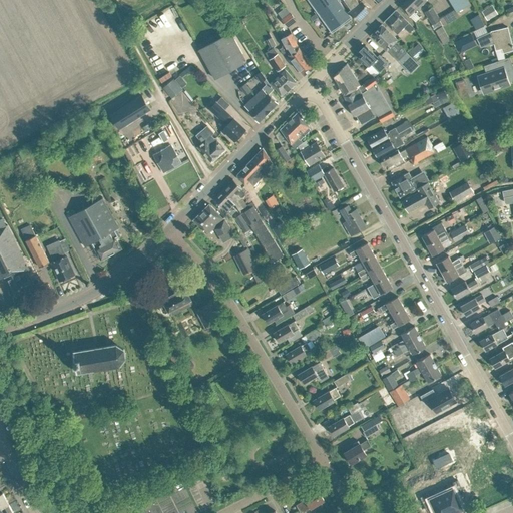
[(352,18),(338,0),(309,0),(331,31),(350,17),(351,18),(352,18)]
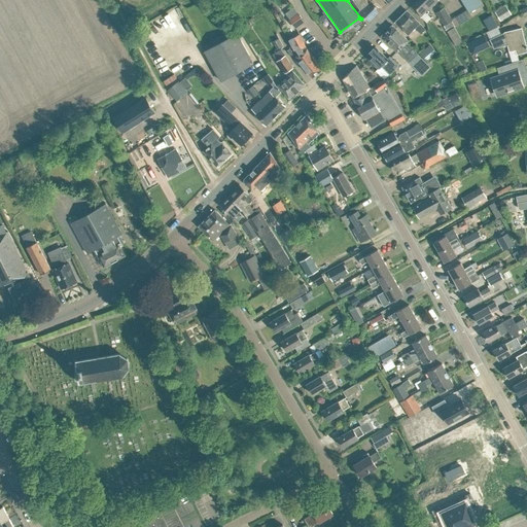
[(351,0),(359,10),(358,11),(369,22),(381,9),(372,1),(371,0),(349,0),(350,0),(351,0)]
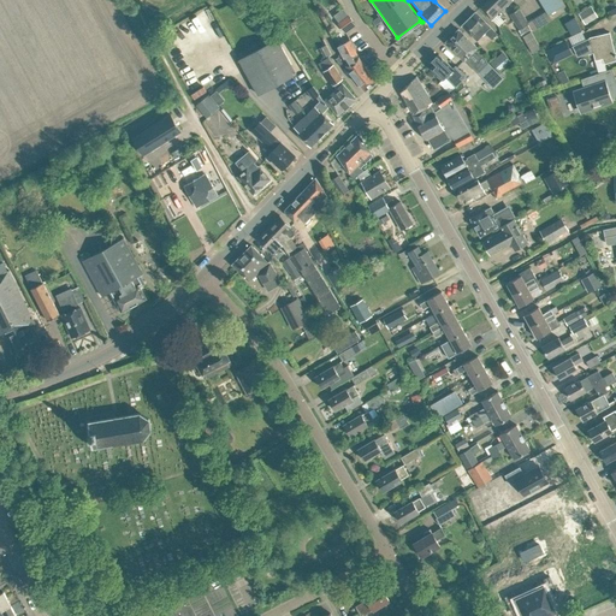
[(501,17),(504,13),(502,11),(513,0),(511,0),(486,0),(480,7),(491,21),(497,15),(501,17)]
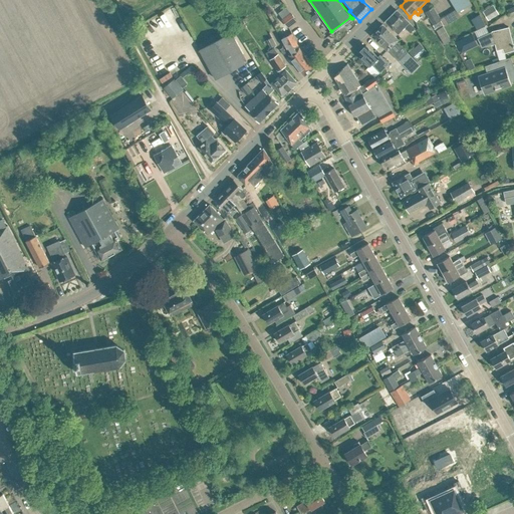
[(467,6),(470,4),(467,0),(449,0),(457,12),(468,6),(467,6)]
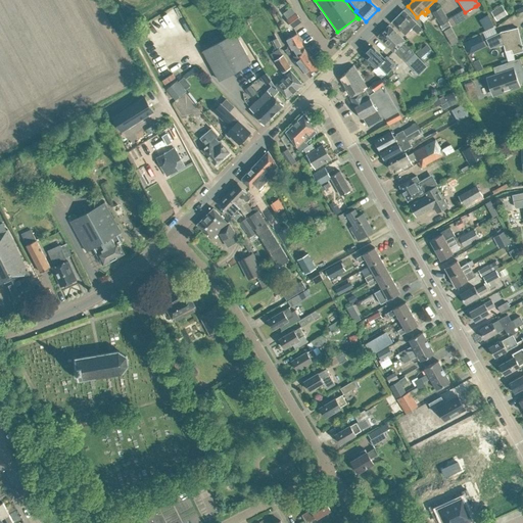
[(497,19),(508,13),(503,4),(491,10),(497,19)]
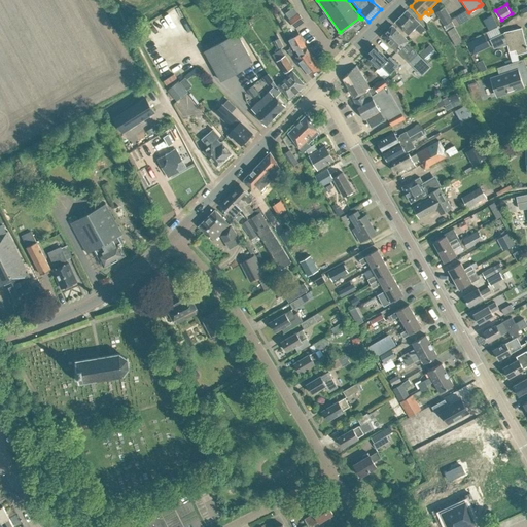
[(294,28),(304,21),(294,7),(285,13),(289,19),(288,20),(294,28)]
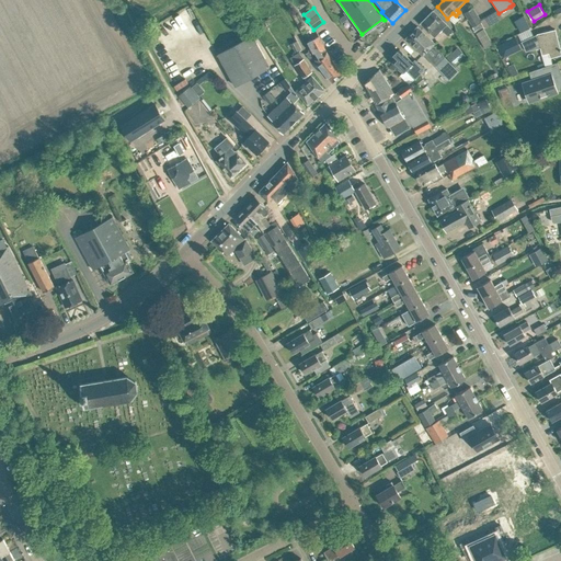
[(472,27),(482,22),(473,8),(464,13),(472,27)]
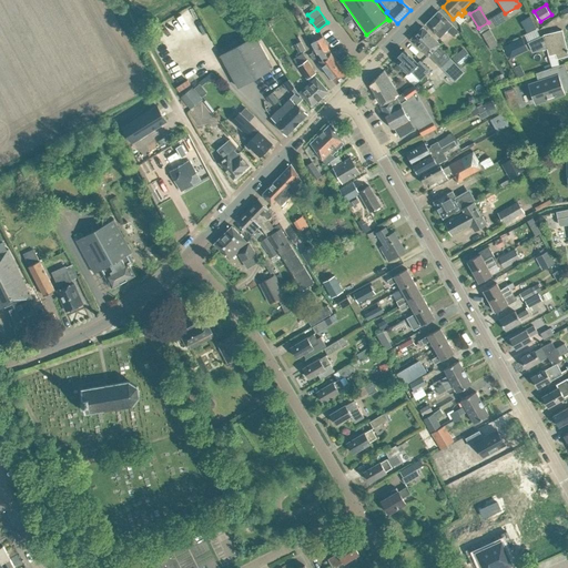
[(458,31),(452,24),(438,11),(426,23),(439,38),(447,30),(454,36),(458,31)]
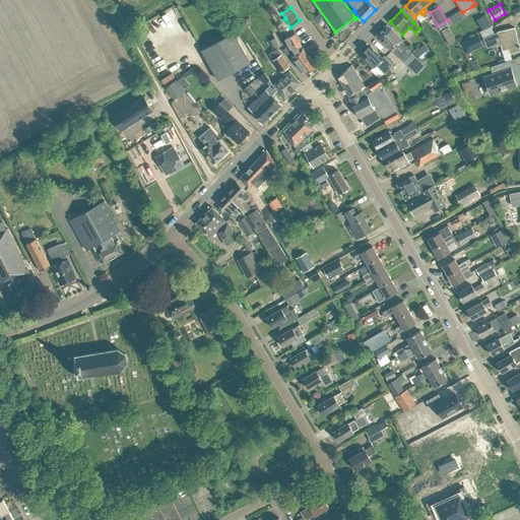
[(321,12),(315,17),(318,20),(324,16),(321,12)]
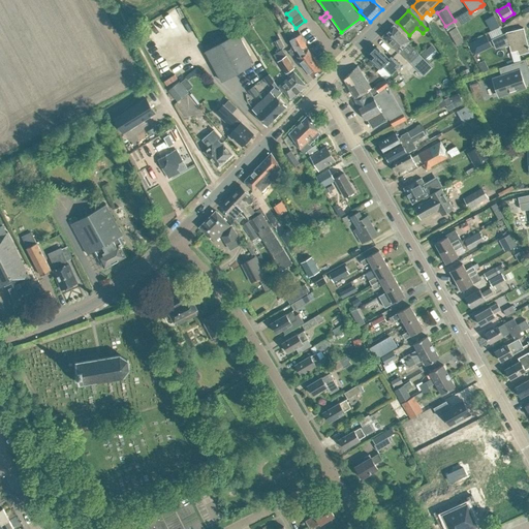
[(490,17),(496,27),(499,25),(494,14),(490,17)]
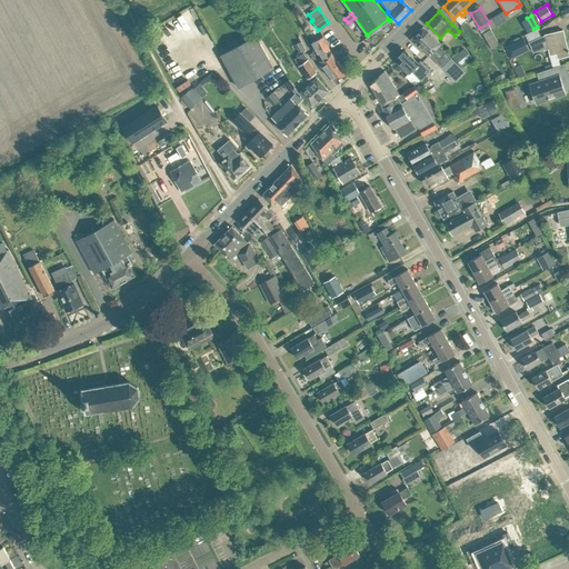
[(263,36),(275,30),(269,20),(259,27),(263,36)]
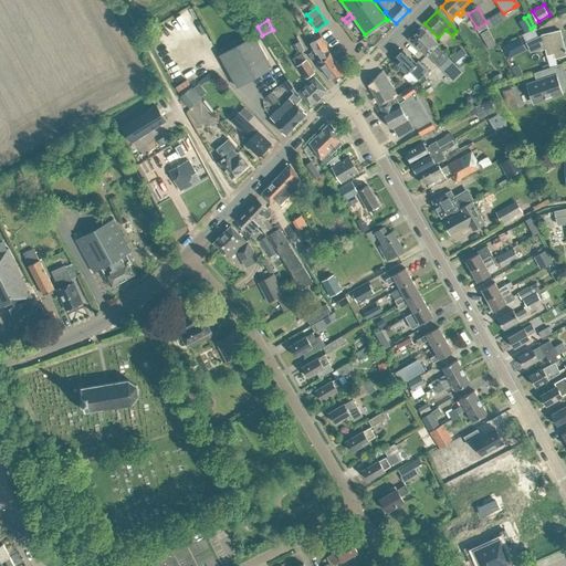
[(456,64),(437,46),(439,44),(421,27),(409,39),(427,56),(430,53),(440,64),(448,73),(456,64)]
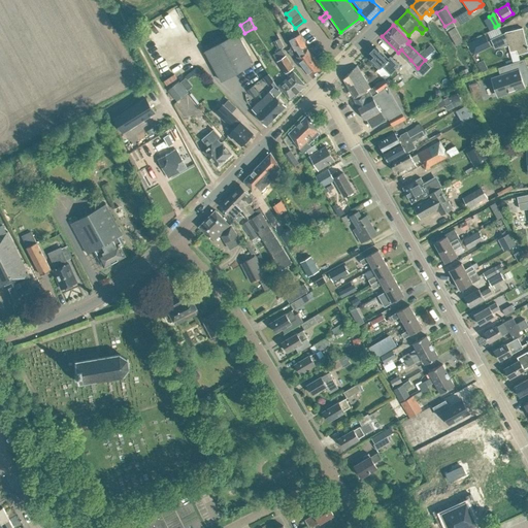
[(451,29),(459,42),(465,39),(458,25),(451,29)]
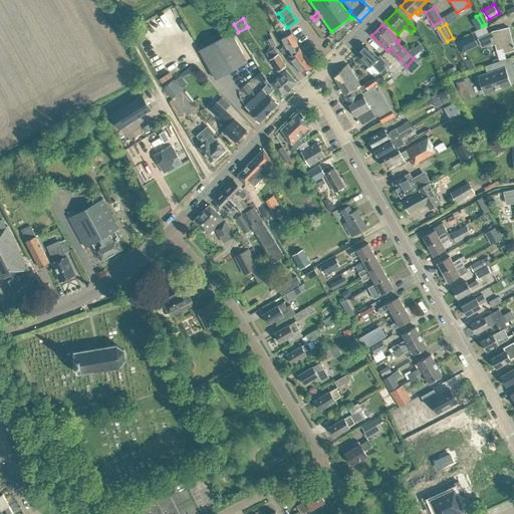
[(489,33),(478,37),(483,46),(495,43),(496,50),(503,48),(504,52),(513,49),(508,27),(492,31),(489,33)]
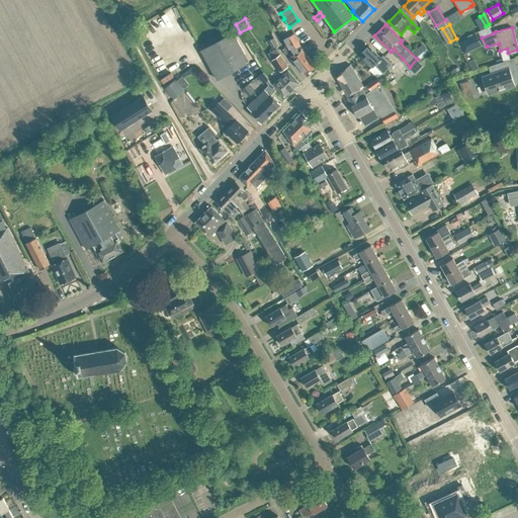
[(218,79),(249,61),(233,32),(201,50),(218,79)]
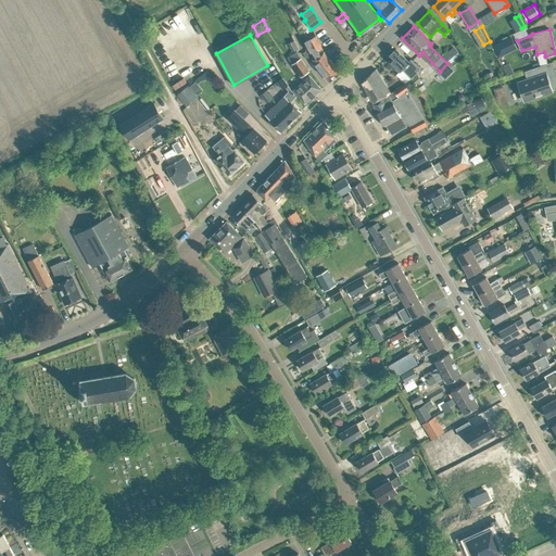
[(329,81),(339,73),(327,58),(316,36),(306,41),(314,58),(313,58),(317,64),(316,65),(317,67),(329,81)]
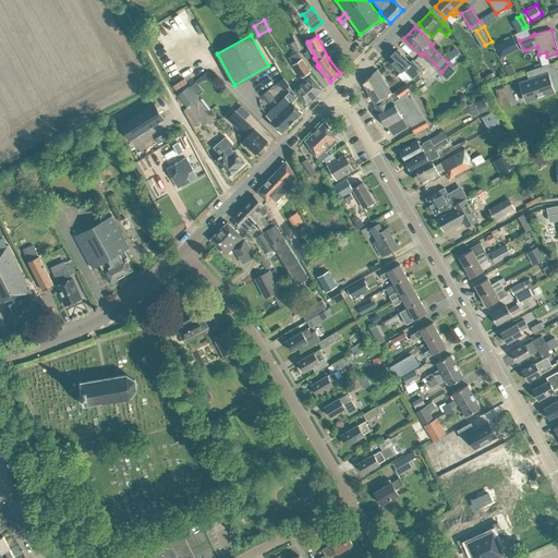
[(512,36),(495,44),(497,46),(501,56),(518,48),(512,36)]
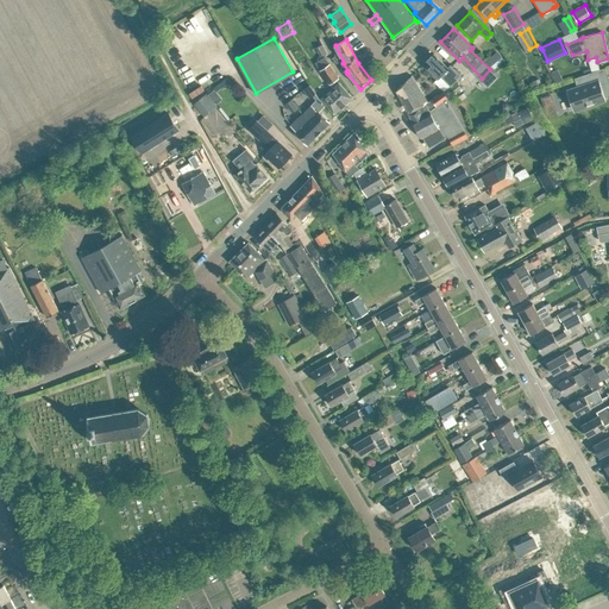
[(322,44),(316,48),(321,57),(327,54),(322,44)]
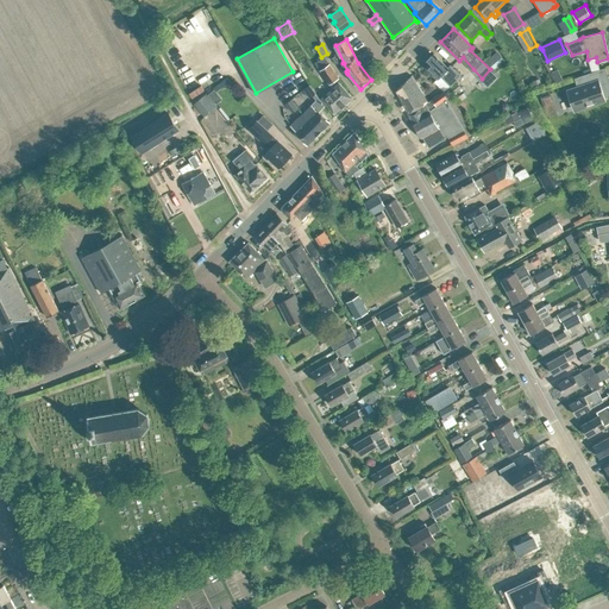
[(497,51),(485,62),(494,71),(506,62),(497,51)]
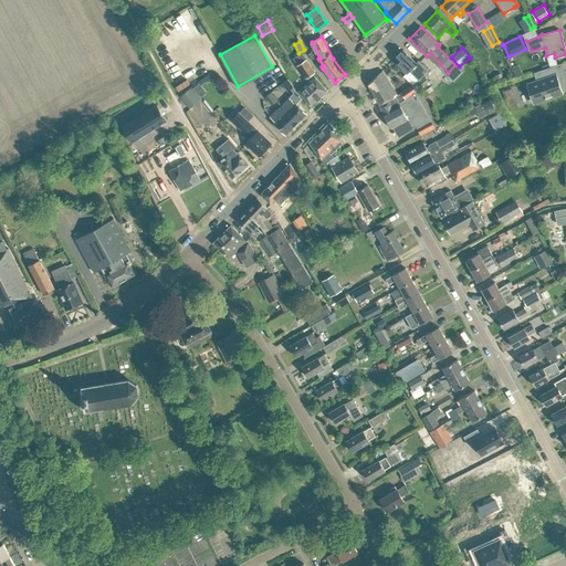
[(399,60),(396,63),(406,73),(409,71),(419,81),(425,76),(429,71),(419,60),(416,63),(402,50),(396,56),(399,60)]
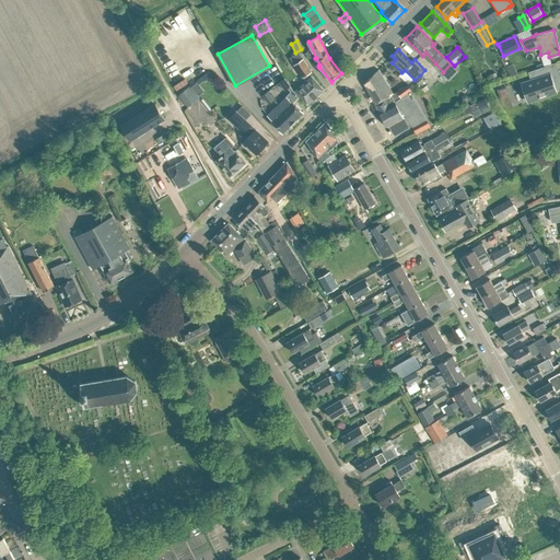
[(324,90),(312,76),(310,73),(312,72),(298,51),(289,57),(302,79),(303,78),(306,81),(295,91),(307,104),(324,90)]
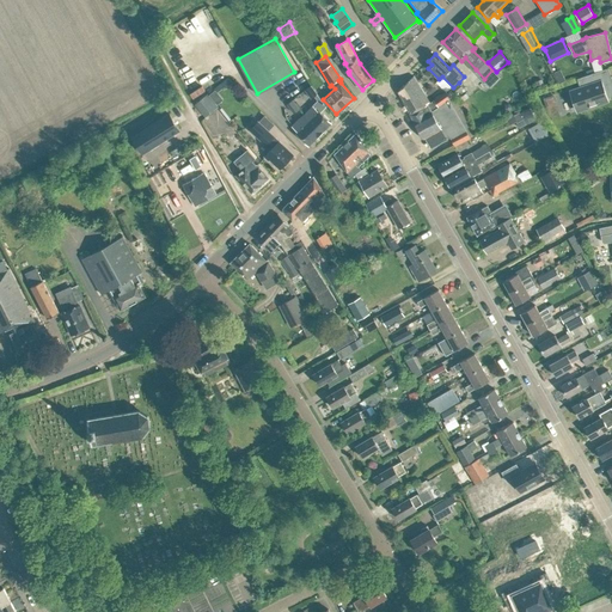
[(611,96),(611,80),(607,68),(576,79),(579,86),(569,90),(576,112),(609,102),(607,98),(611,96)]
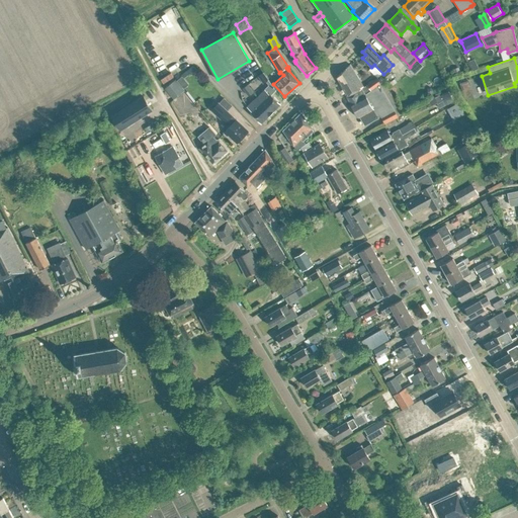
[(257,61),(250,69),(257,76),(265,68),(257,61)]
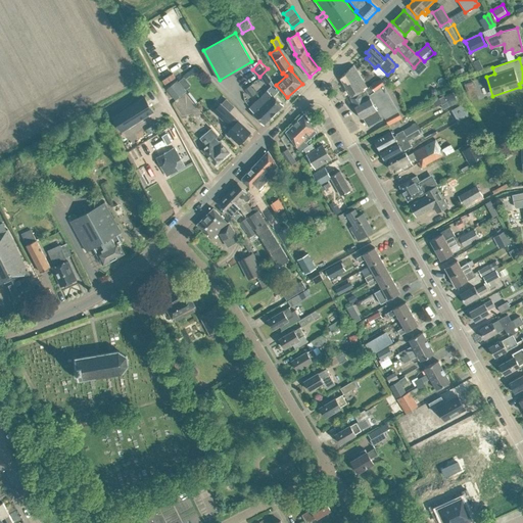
[(353,64),(339,79),(350,97),(348,97),(361,119),(363,117),(367,127),(383,116),(385,121),(401,111),(383,81),(373,88),(370,82),(366,85),(353,64)]
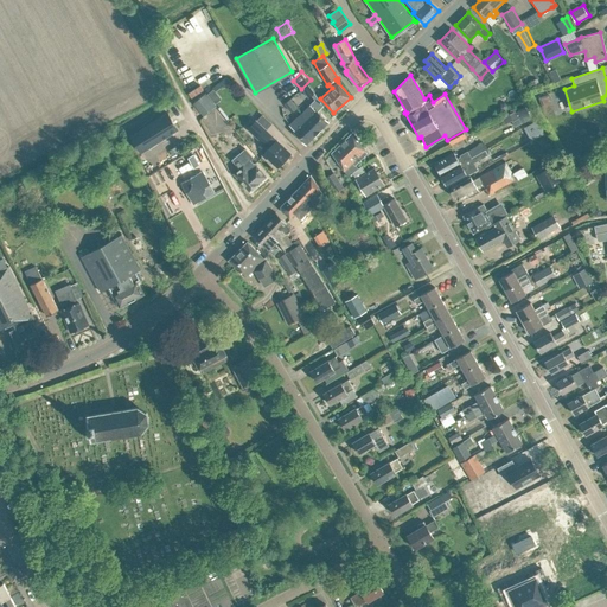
[(216,90),(229,81),(227,77),(212,88),(216,90)]
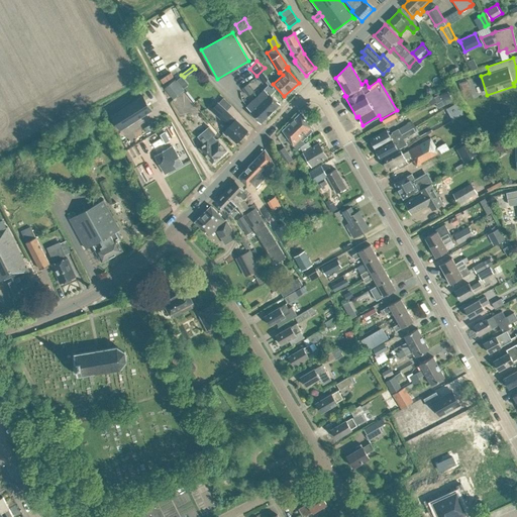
[(383,74),(381,75),(385,80),(392,75),(388,70),(383,74)]
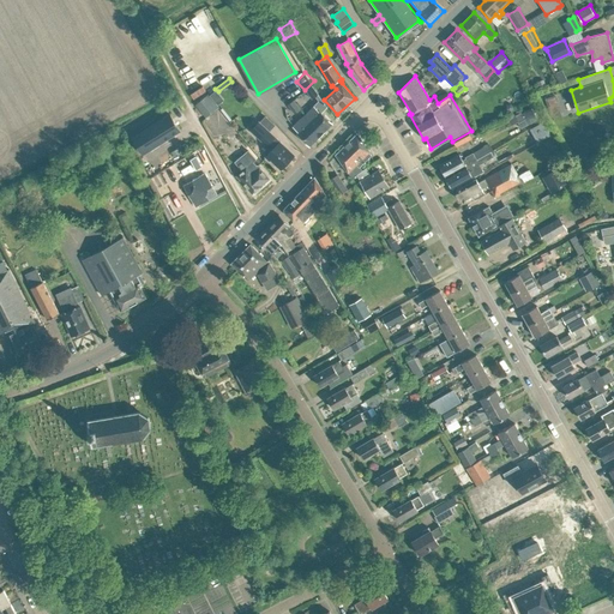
[(312,86),(306,90),(312,98),(314,97),(318,101),(315,102),(315,103),(304,116),(320,133),(331,124),(320,113),(327,107),(312,86)]
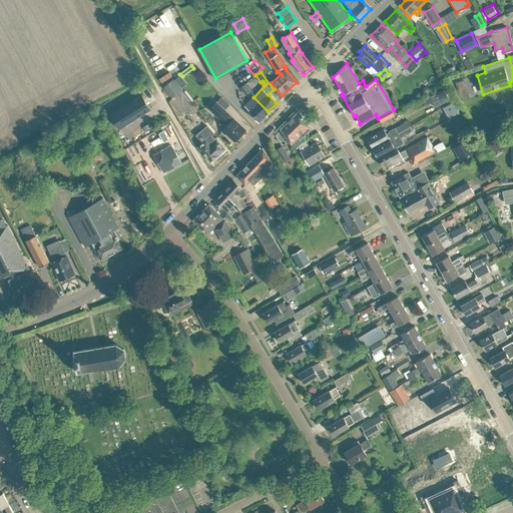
[(173,97),(182,89),(173,79),(164,86),(173,97)]
